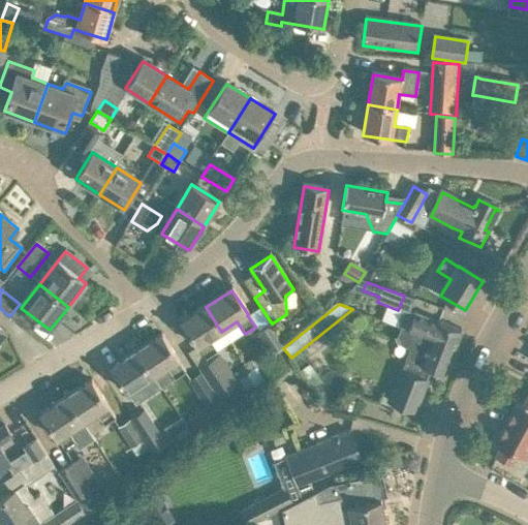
[(221,332),(206,307),(182,323),(197,347),(198,347),(207,360),(218,352),(209,340),(221,332)]
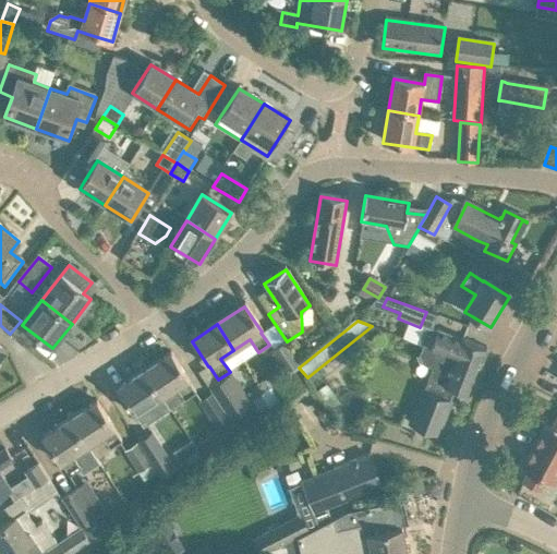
[(439,353),(453,360),(465,364),(468,361),(481,366),(487,350),(426,327),(419,346),(424,348),(439,353)]
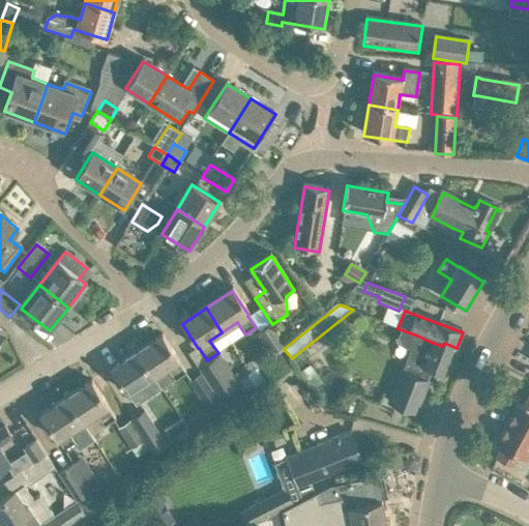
[(260,334),(273,354),(287,345),(273,326),(260,334)]
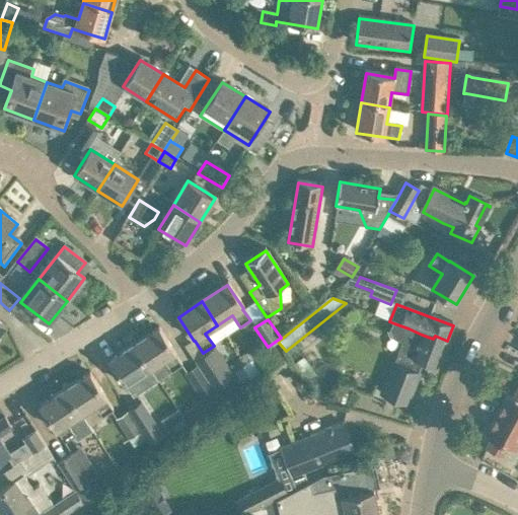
[(394,365),(392,364),(380,395),(408,406),(424,364),(437,369),(447,341),(435,336),(433,339),(422,335),(409,328),(394,365)]
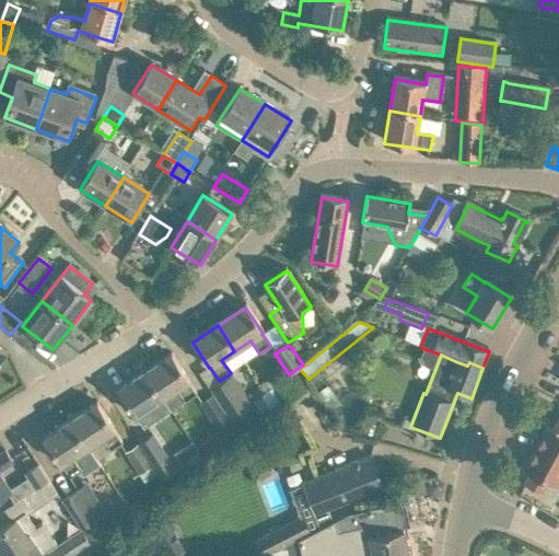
[(172,356),(146,372),(162,398),(176,390),(185,402),(197,395),(188,382),(189,381),(172,356)]
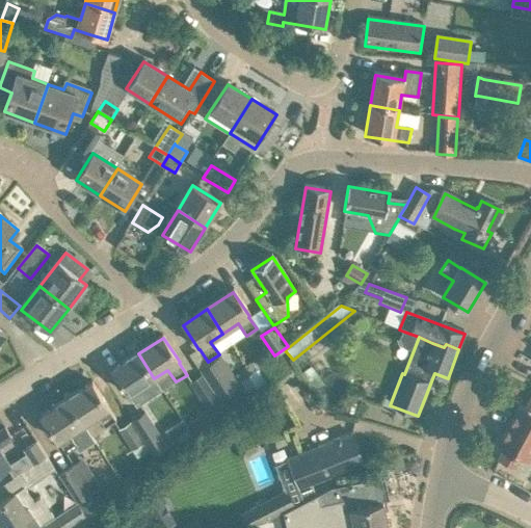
[(138,353),(113,370),(125,388),(129,395),(129,394),(137,406),(149,400),(162,391),(154,378),(138,353)]
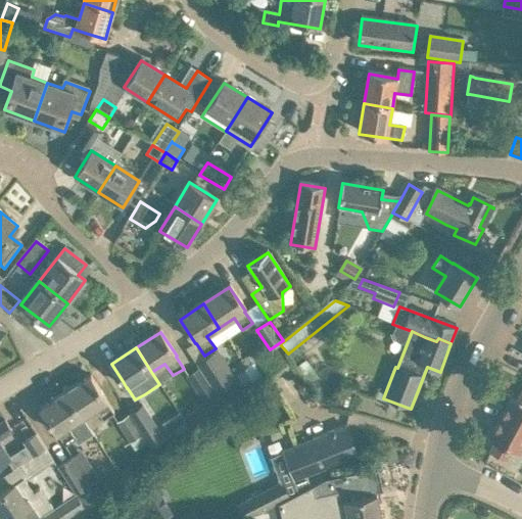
[(198,373),(214,395),(237,380),(218,352),(198,365),(201,370),(198,373)]
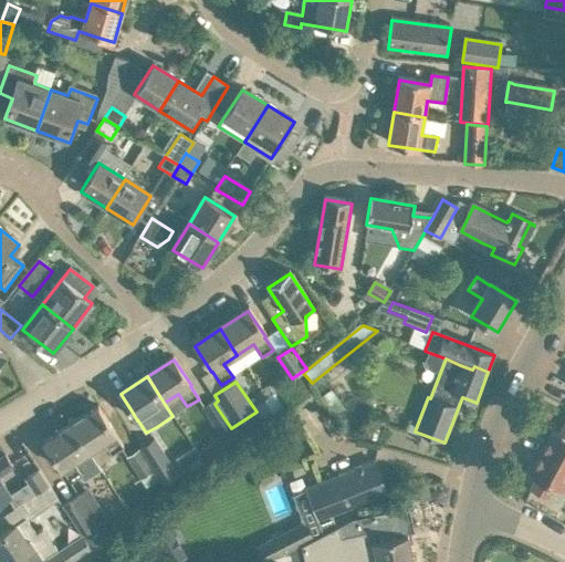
[(231,428),(215,404),(205,410),(221,434),(231,428)]
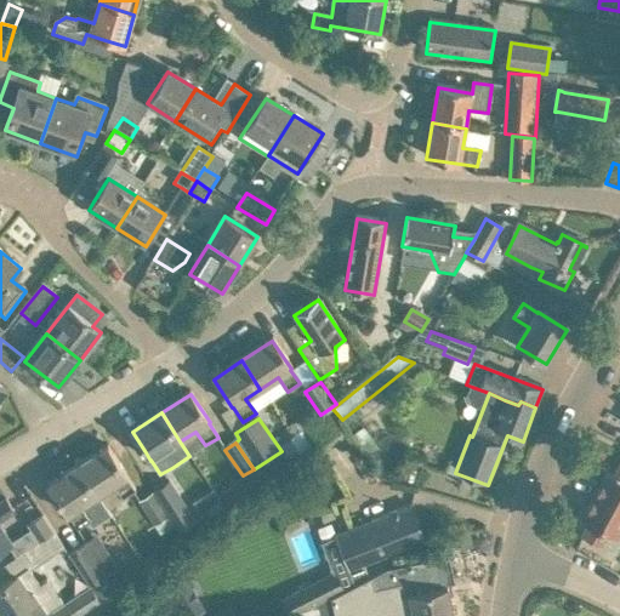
[(108,448),(77,469),(96,497),(98,496),(114,485),(124,501),(136,492),(126,477),(128,477),(108,448)]
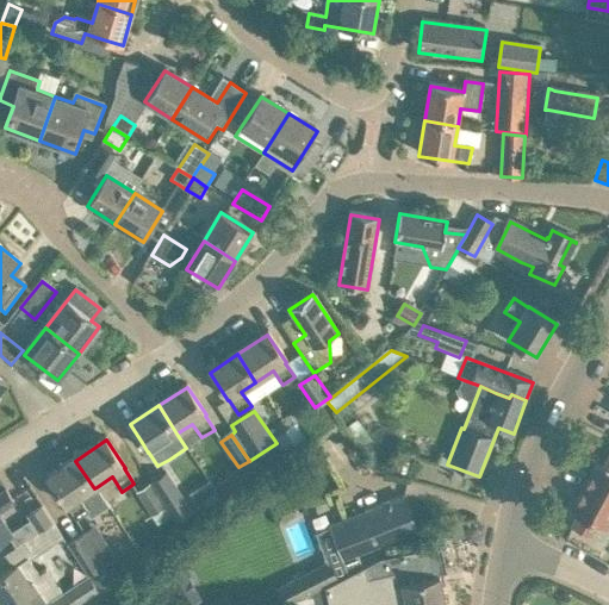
[(94,488),(75,461),(48,479),(66,506),(67,506),(76,521),(87,513),(91,521),(110,507),(97,487),(94,488)]
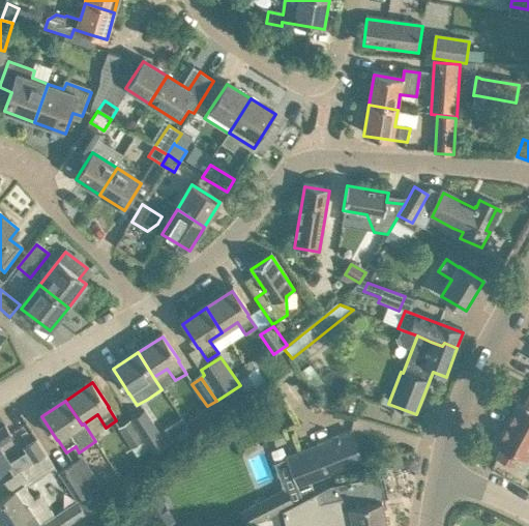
[(528,401),(525,408),(519,405),(507,426),(528,436),(528,401)]
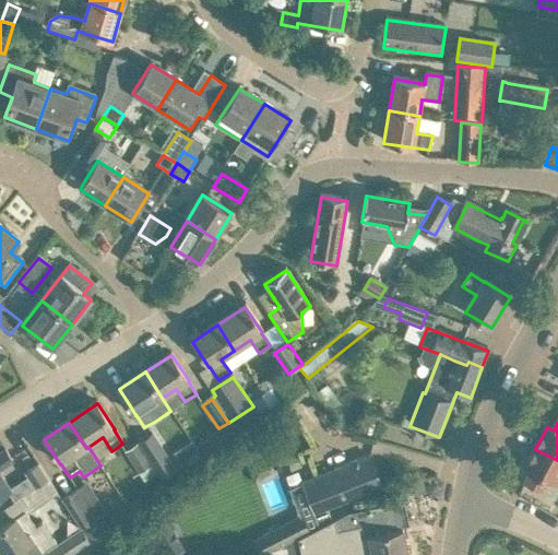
[(141,444),(158,472),(173,464),(153,436),(141,444)]
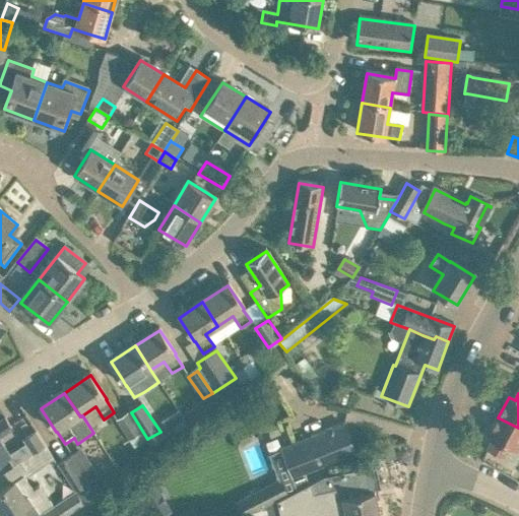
[(118,422),(131,442),(141,436),(128,415),(118,422)]
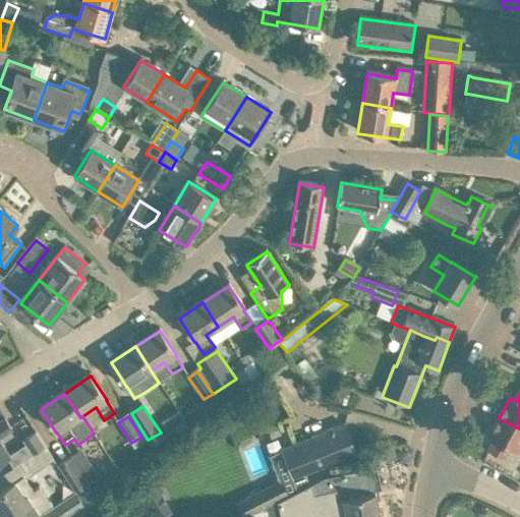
[(519,428),(499,418),(488,439),(495,442),(488,453),(515,467),(519,458),(519,453),(517,452),(519,447),(519,428)]
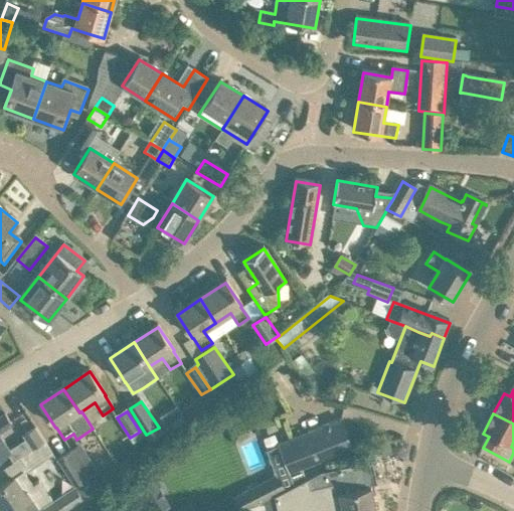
[(0,419),(0,459),(10,452),(0,437),(0,435),(12,427),(5,416),(0,419)]
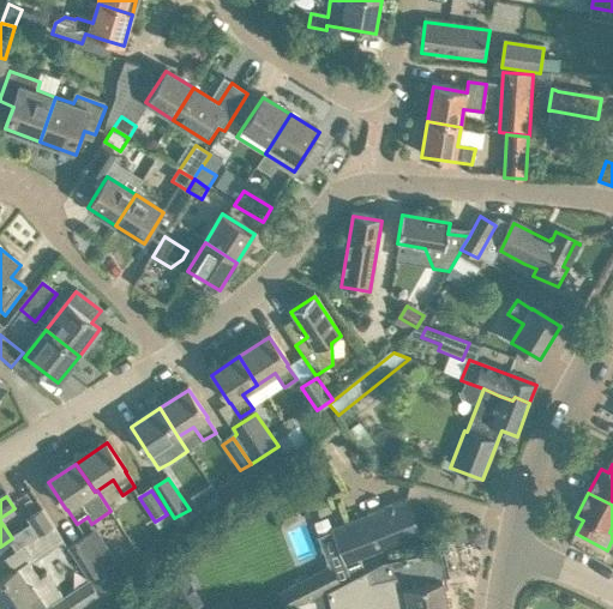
[(36,502),(20,513),(30,526),(38,537),(53,528),(36,502)]
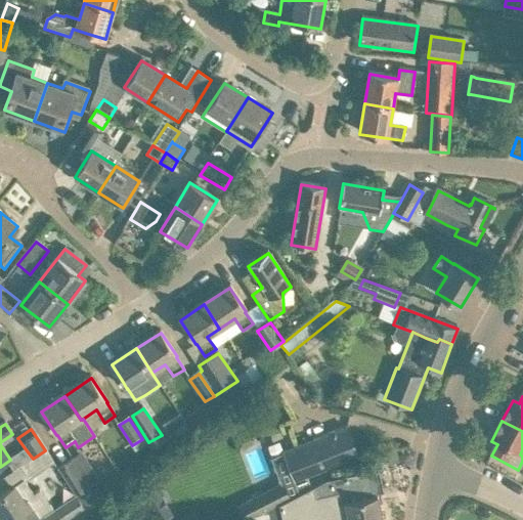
[(285,456),(296,483),(358,458),(347,429),(285,456)]
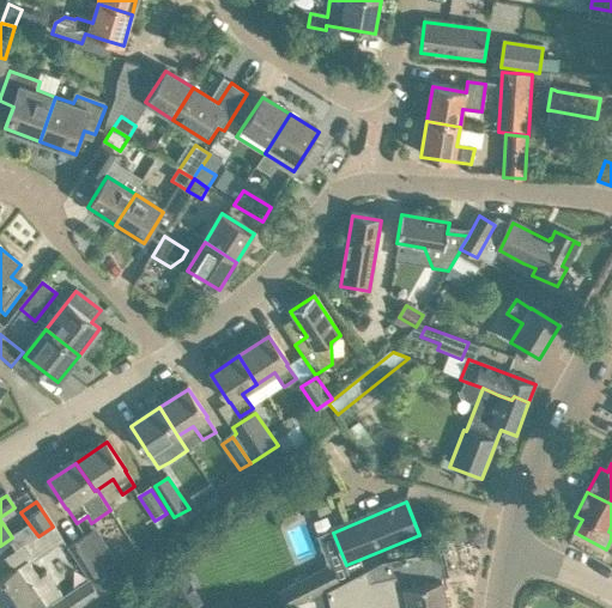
[(29,543),(28,545),(28,546),(36,558),(37,559),(62,541),(53,527),(38,536),(29,543)]
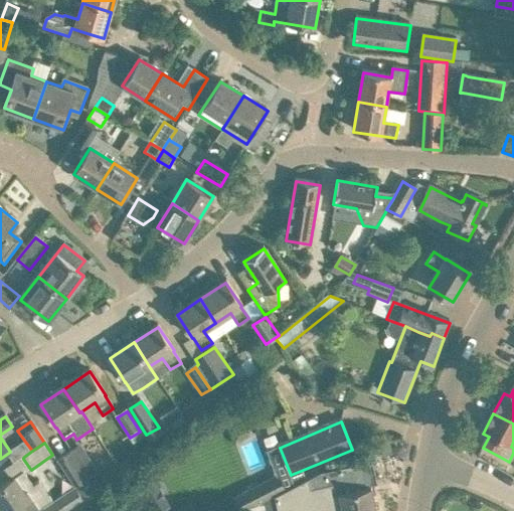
[(71,452),(57,461),(75,488),(90,480),(71,452)]
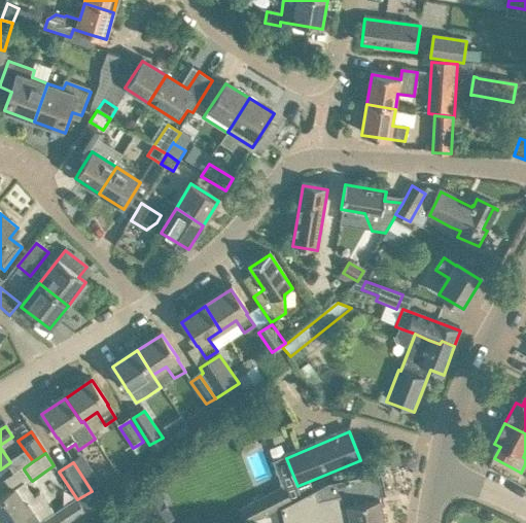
[(328,484),(290,503),(291,504),(281,510),(283,522),(384,522),(375,475),(328,484)]
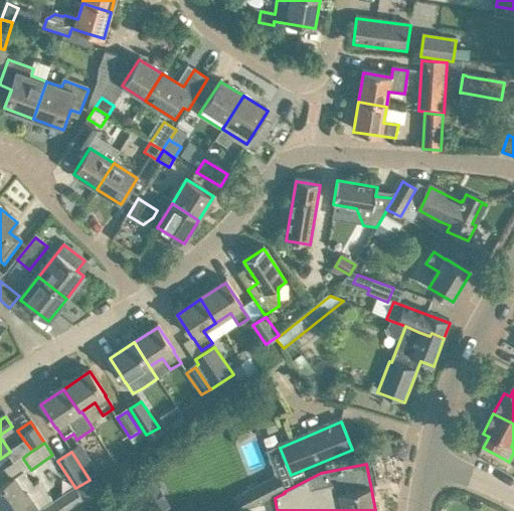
[(0,509),(2,508),(4,510),(37,510),(52,501),(40,483),(33,488),(24,473),(9,483),(0,489),(0,509)]
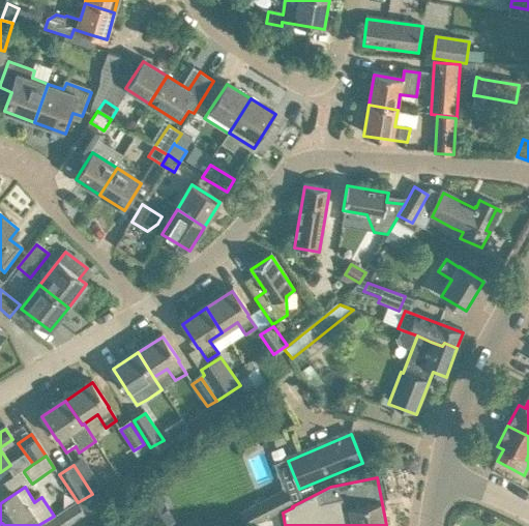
[(271,500),(241,516),(246,525),(257,525),(278,515),(271,500)]
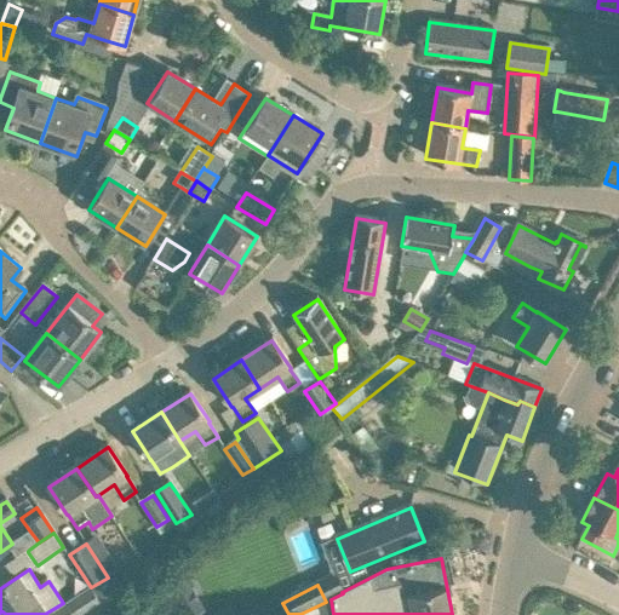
[(92,588),(55,614),(81,614),(101,602),(92,588)]
